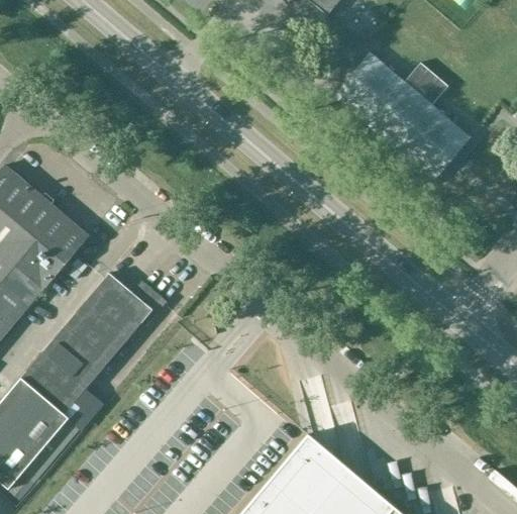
[(285,0),(287,2),(289,0),(309,0),(326,14),(338,0),(285,0)]
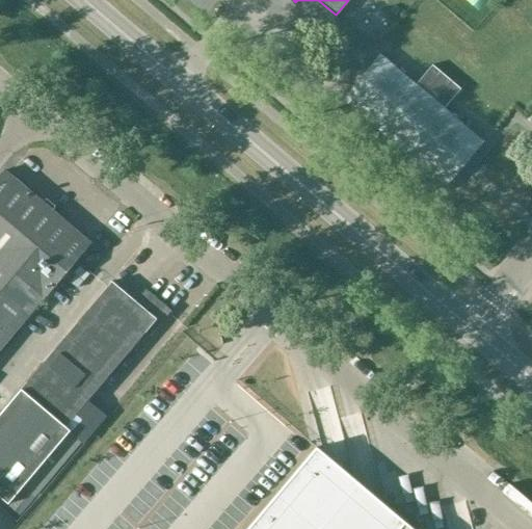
[(382,54),(344,99),(422,164),(422,165),(423,164),(447,184),(483,140),(415,82),(421,74),(395,52),(389,60),(382,54)]
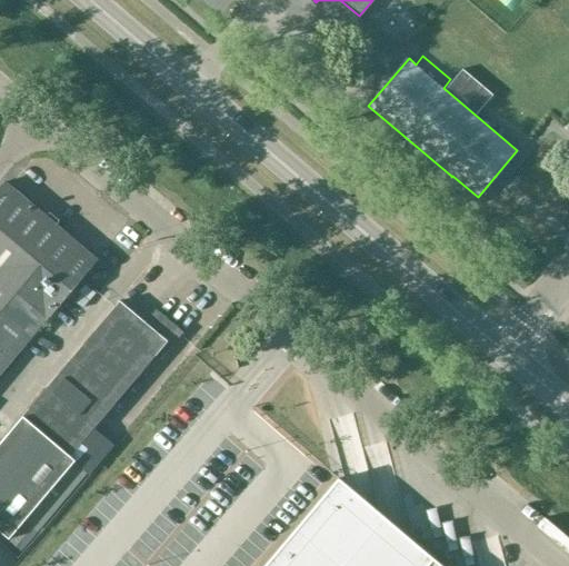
[(0,375),(98,258),(7,181),(0,188),(0,375)]
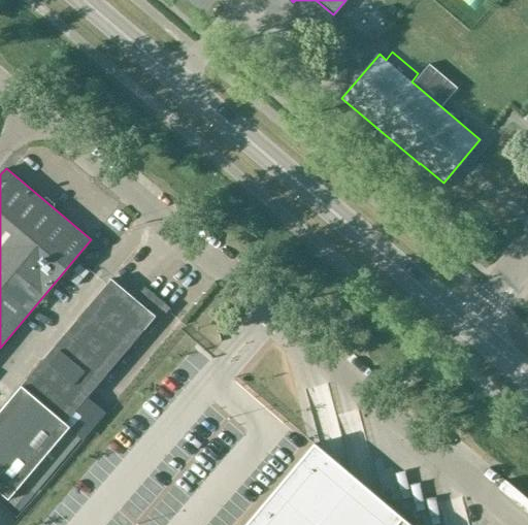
[(111,279),(21,385),(64,423),(65,422),(143,329),(149,333),(170,307),(144,287),(134,298),(111,279)]
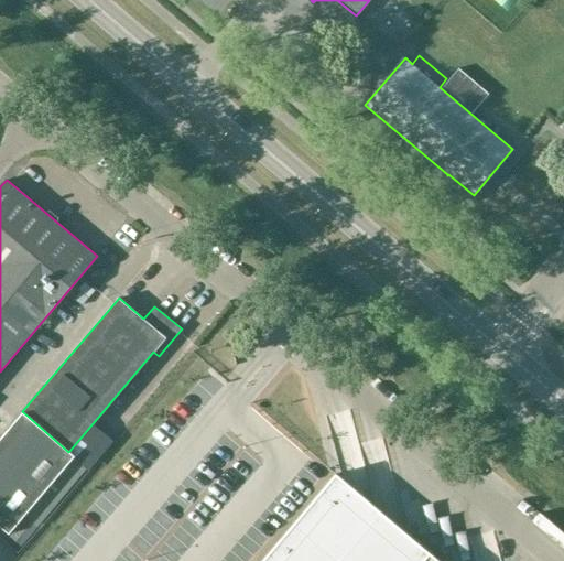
[(68,452),(22,411),(0,437),(0,525),(8,532),(74,454),(69,451),(68,452)]
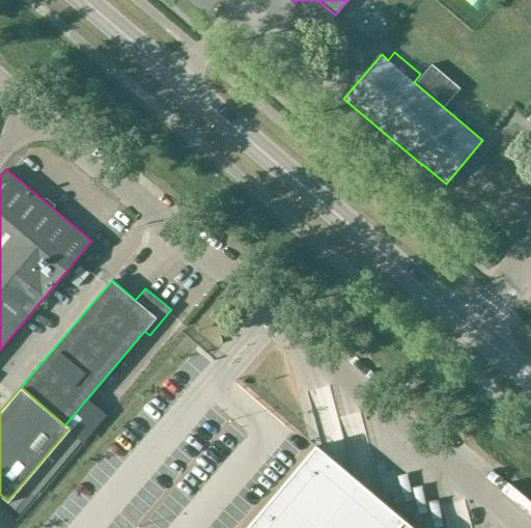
[(414,527),(315,445),(245,527),(414,527)]
